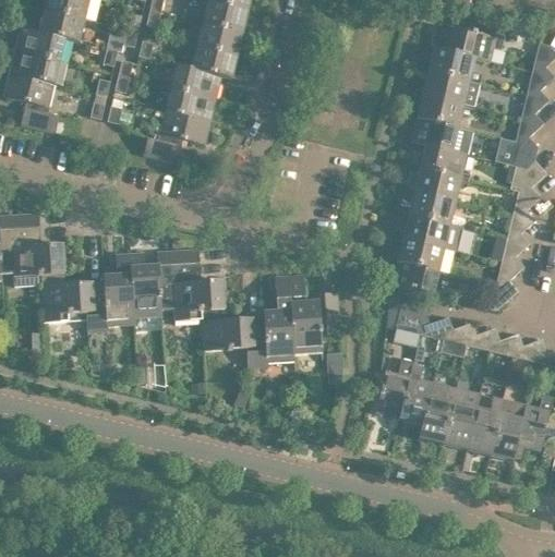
[(46,0),(44,9),(86,19),(91,0),(46,0)]
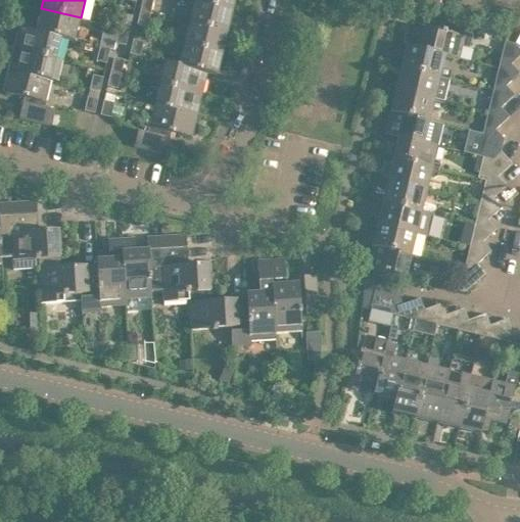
[(142,0),(140,9),(150,11),(152,0),(142,0)]
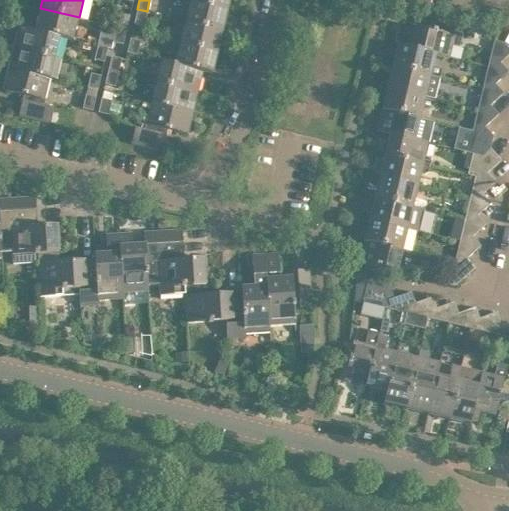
[(229,9),(194,0),(190,0),(185,21),(223,30),(229,9)]
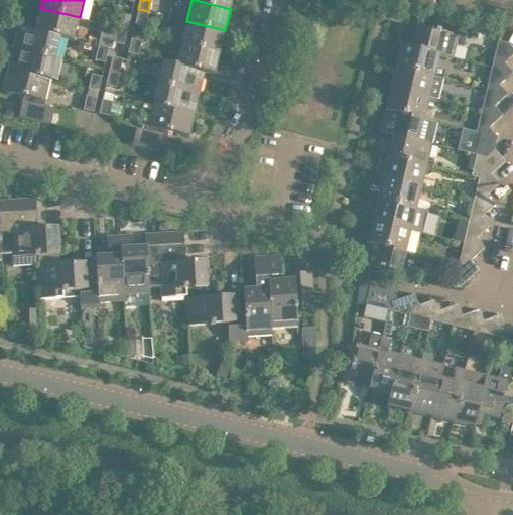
[(196,0),(231,9),(232,0),(196,0)]
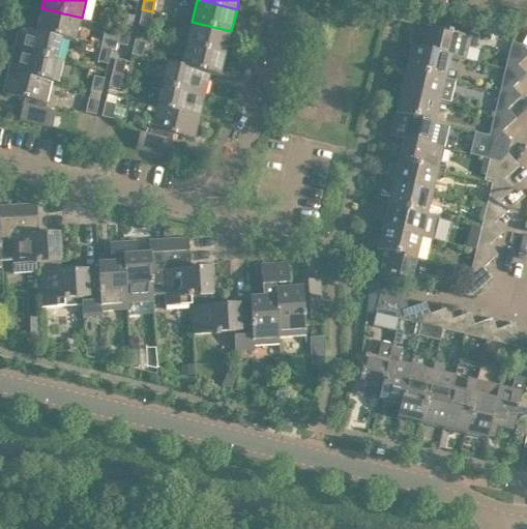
[(82,18),(41,8),(36,29),(63,37),(77,40),(82,18)]
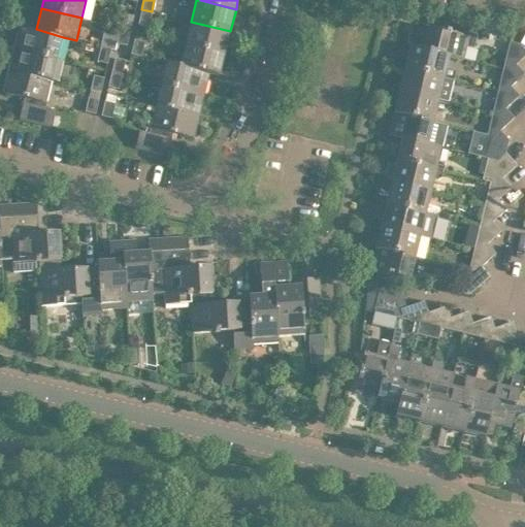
[(141,9),(138,24),(148,26),(152,11),(141,9)]
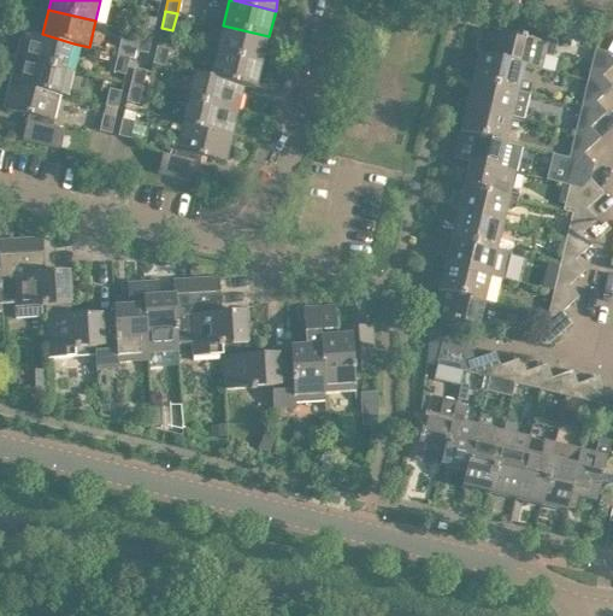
[(145,15),(140,33),(151,35),(155,18),(145,15)]
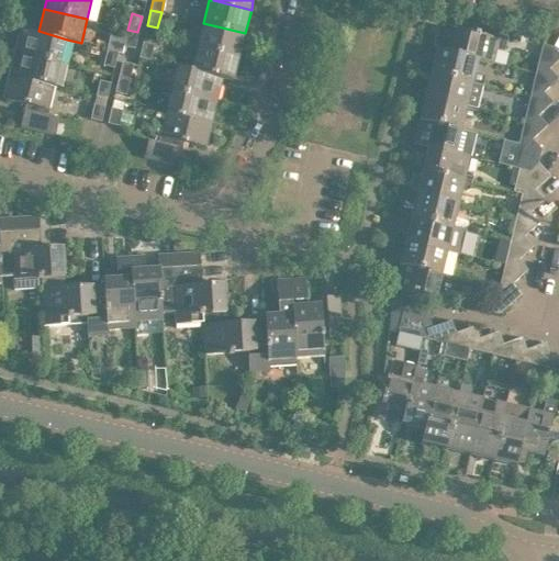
[(245,33),(203,23),(198,45),(241,56),(245,33)]
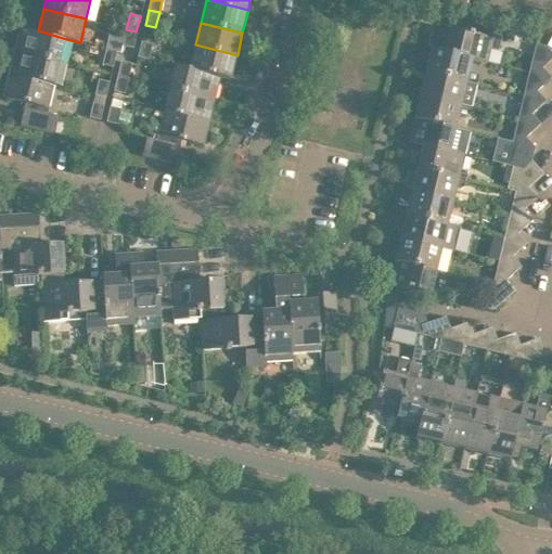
[(431,46),(486,60),(489,46),(499,48),(502,33),(491,30),(491,35),(450,25),(445,48),(431,44),(431,46)]
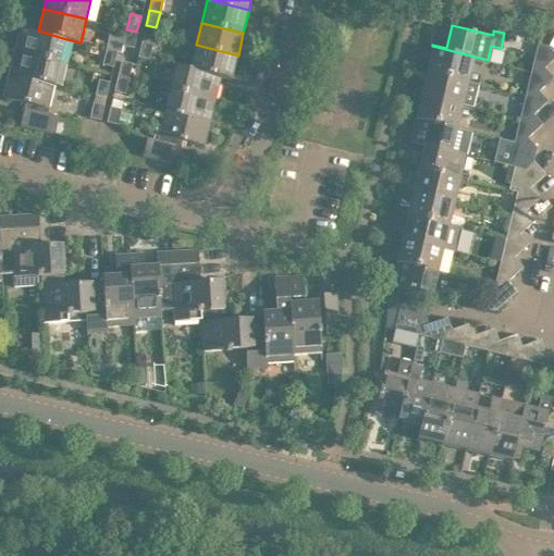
[(38,31),(20,26),(14,49),(61,60),(66,39),(38,31)]
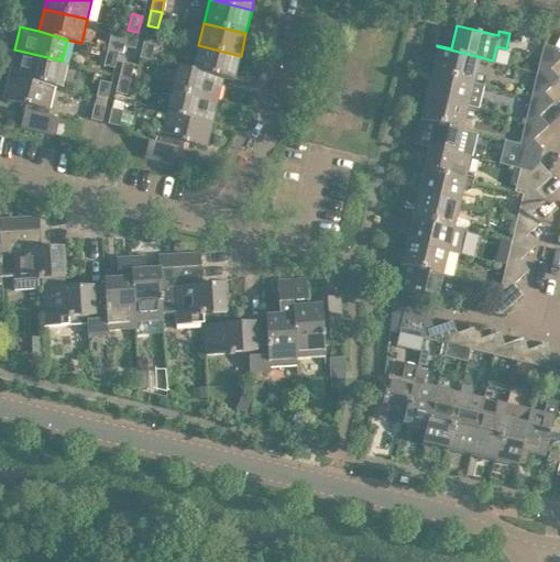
[(124,46),(134,48),(138,32),(128,30),(124,46)]
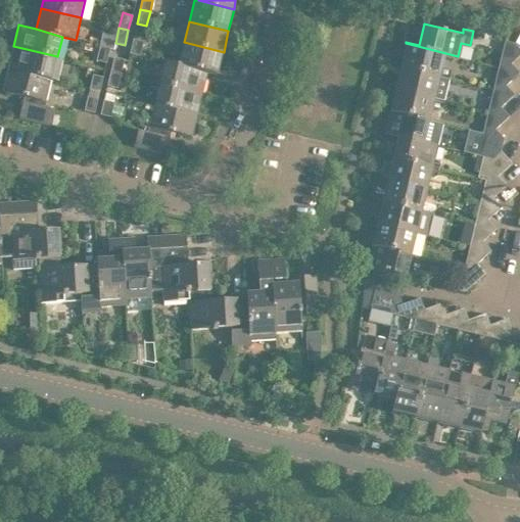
[(130,52),(140,54),(143,41),(133,39),(130,52)]
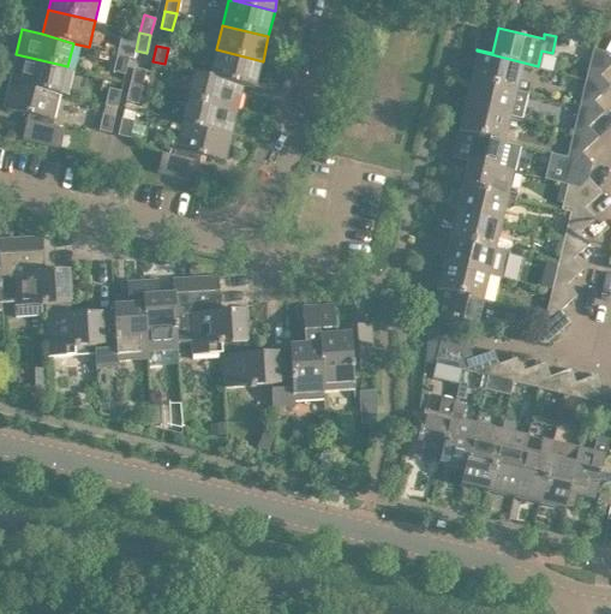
[(593,47),(586,77),(593,79),(601,73),(610,64),(610,55),(605,49),(593,47)]
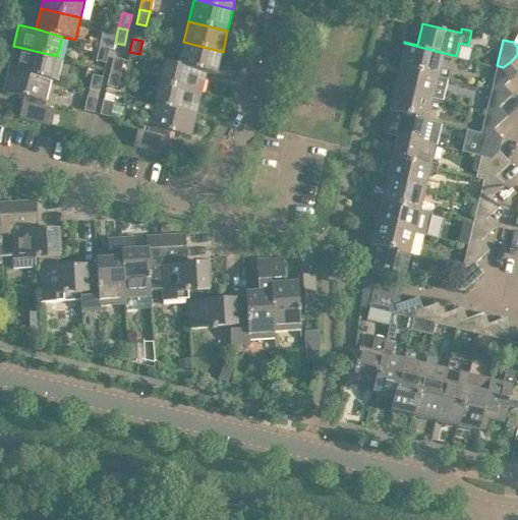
[(223,52),(183,42),(178,63),(207,72),(217,74),(223,52)]
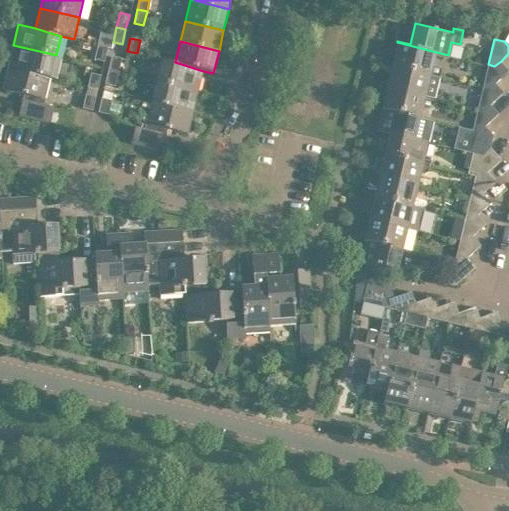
[(449,55),(448,55),(397,42),(392,64),(439,75),(441,67),(433,65),(436,53),(449,56),(449,55)]
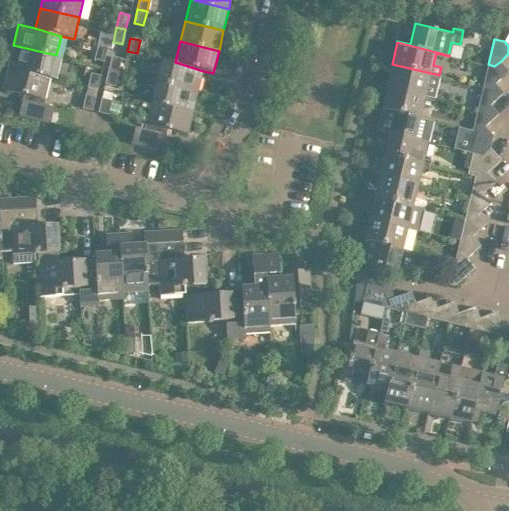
[(95,57),(105,60),(108,47),(98,44),(95,57)]
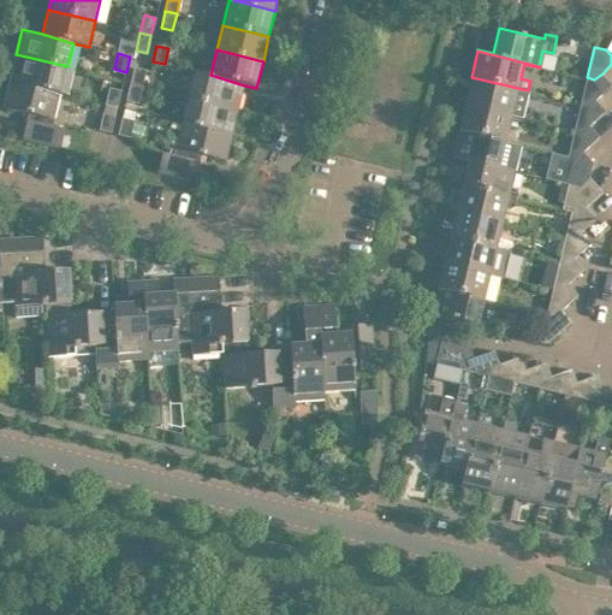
[(67,66),(16,54),(10,81),(61,93),(67,66)]
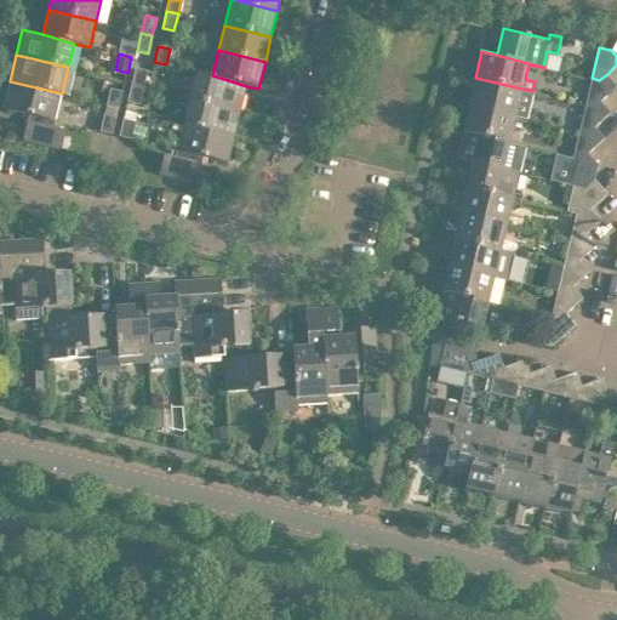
[(136,67),(131,84),(143,86),(147,70),(136,67)]
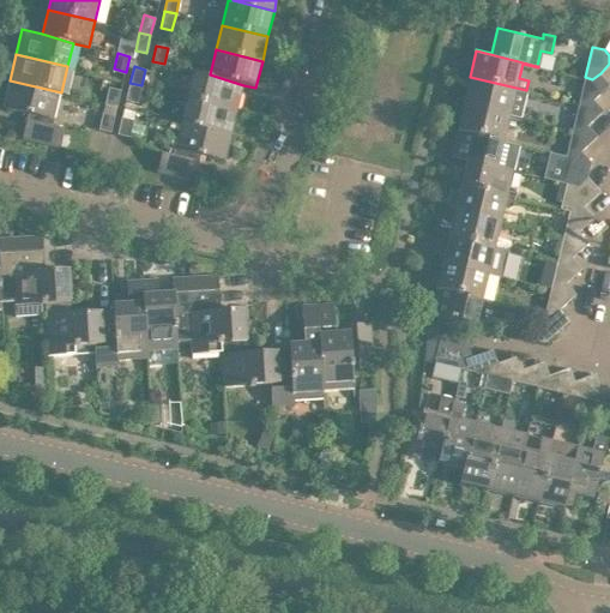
[(243,85),(210,74),(193,71),(187,96),(239,109),(243,85)]
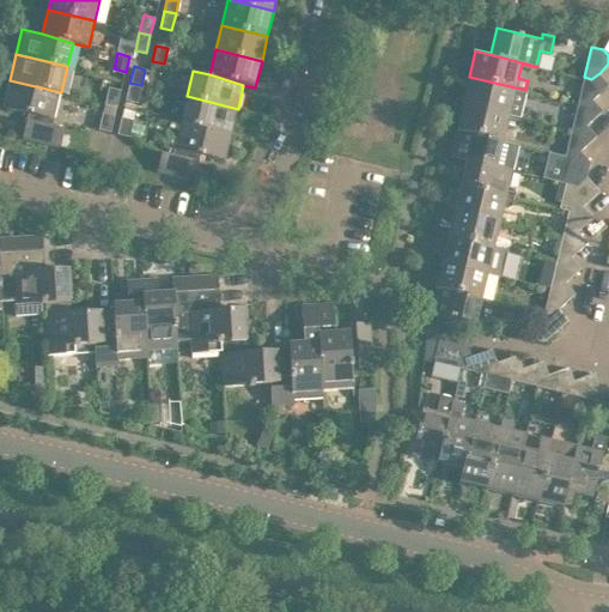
[(584,77),(578,102),(585,104),(592,98),(608,84),(600,73),(591,79),(584,77)]
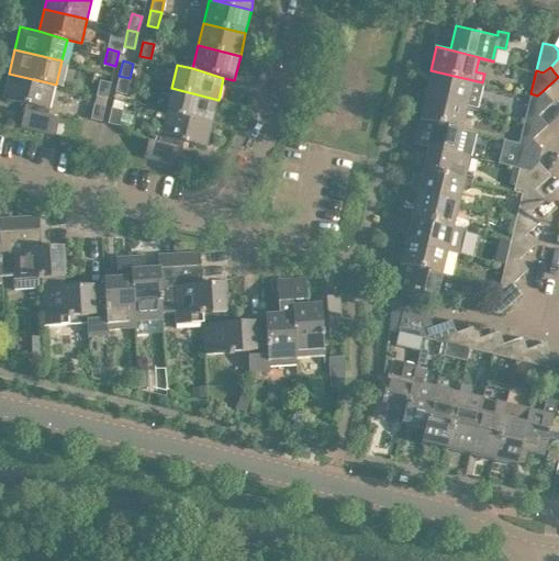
[(425,93),(468,103),(478,107),(482,82),(431,70),(425,93)]
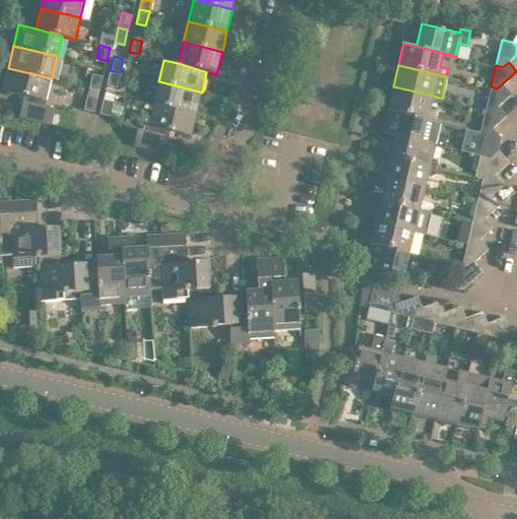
[(52,78),(8,68),(3,88),(24,93),(19,116),(51,123),(54,108),(44,105),(46,99),(47,99),(52,78)]
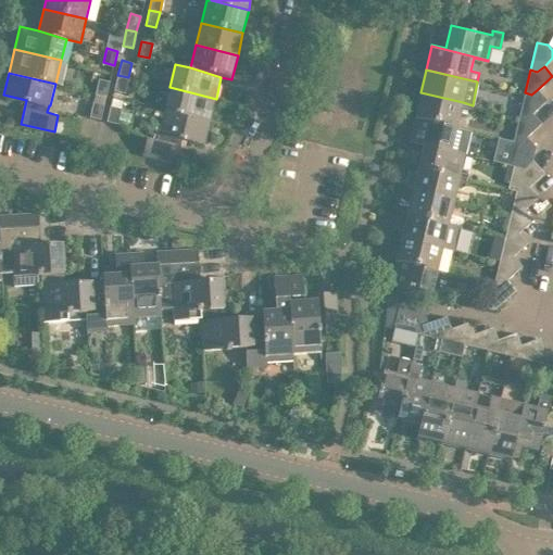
[(117,75),(114,90),(124,92),(128,77),(117,75)]
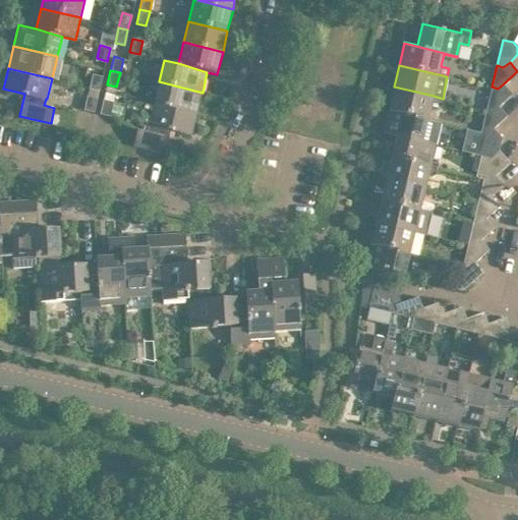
[(90,87),(100,89),(103,75),(93,72),(90,87)]
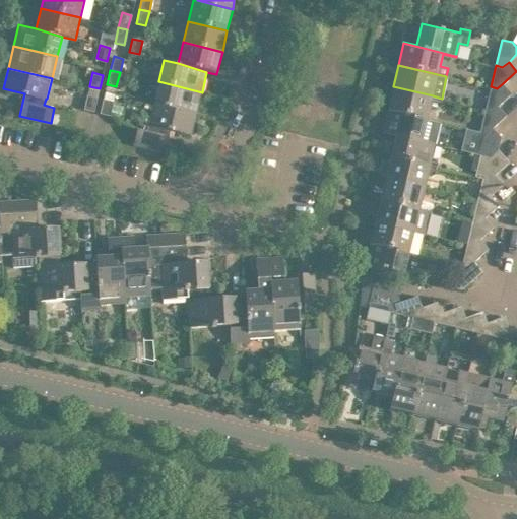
[(202,92),(158,81),(152,105),(196,115),(202,92)]
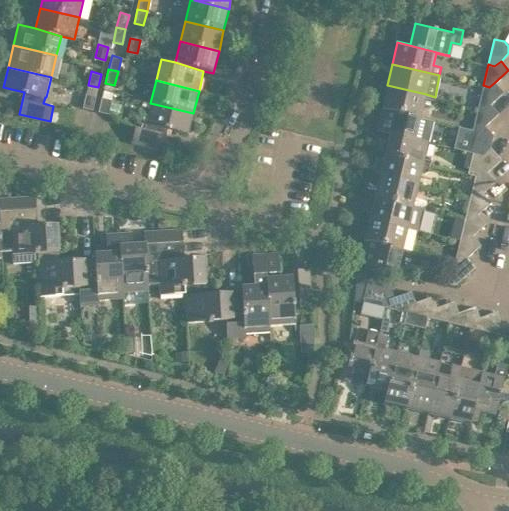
[(483,85),(478,107),(484,108),(490,103),(503,91),(495,82),(489,87),(483,85)]
